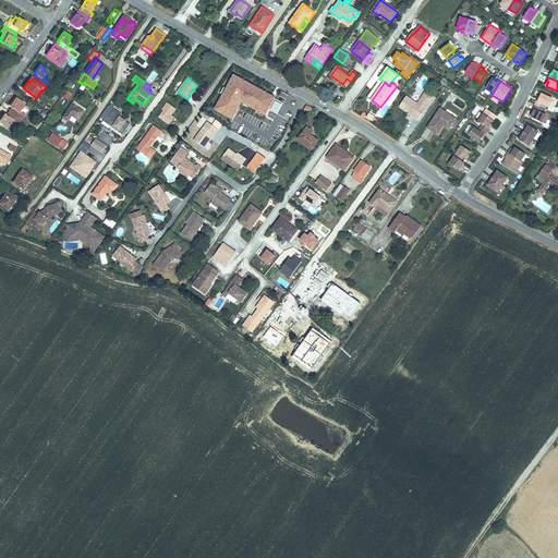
[(242,87),(237,83),(226,99),(234,106),(235,104),(239,100),(246,106),(244,108),(255,116),(264,102),(254,95),(251,99),(250,100),(239,93),(240,92),(242,87)]
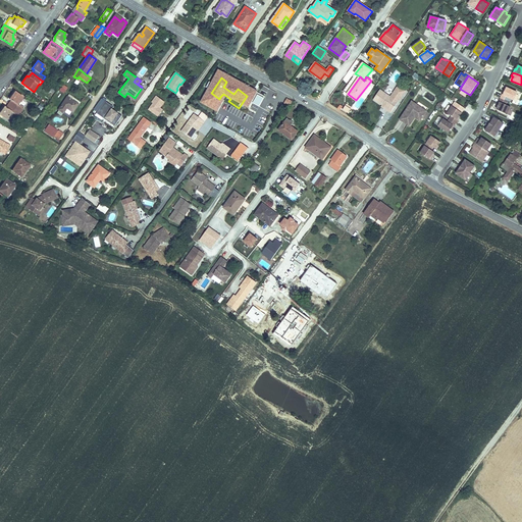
[(235,93),(224,86),(223,87),(233,94),(235,93)]
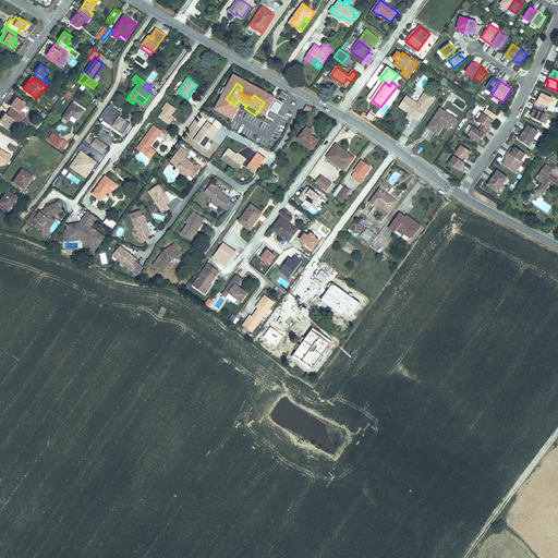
[(155,97),(152,94),(144,105),(147,107),(155,97)]
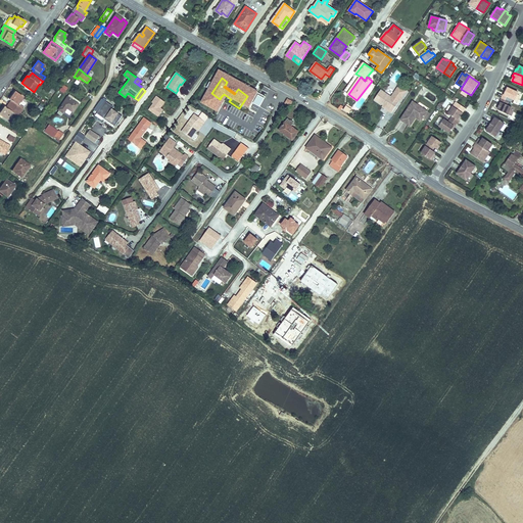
[(515,100),(518,93),(508,88),(506,92),(505,95),(504,95),(502,98),(509,101),(510,98),(515,100)]
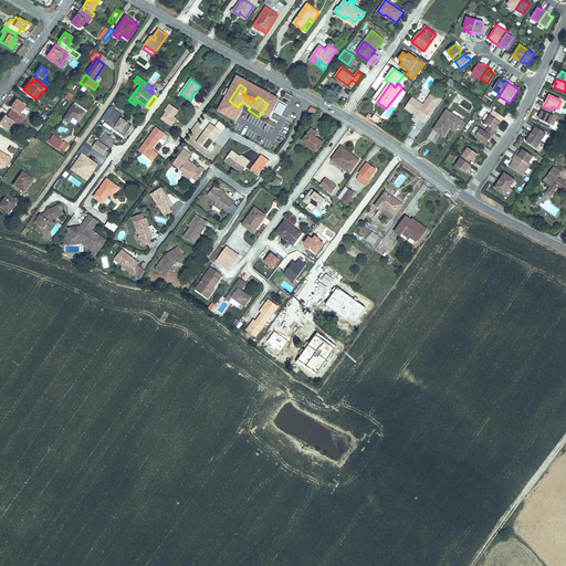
[(405,107),(415,114),(421,118),(420,119),(423,123),(439,98),(436,96),(433,101),(429,97),(423,105),(412,97),(405,107)]
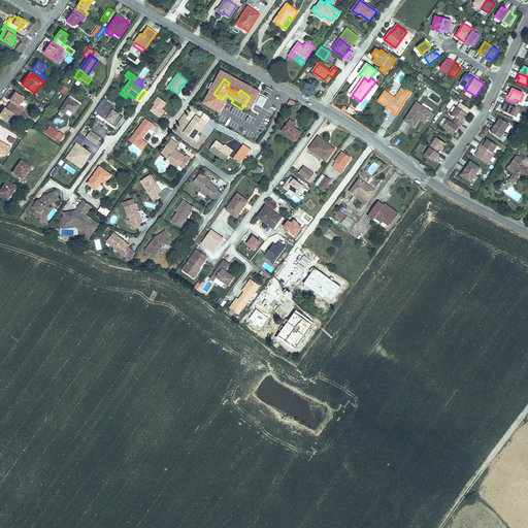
[(11,101),(9,105),(21,113),(23,109),(18,105),(22,100),(19,99),(21,96),(15,93),(9,100),(11,101)]
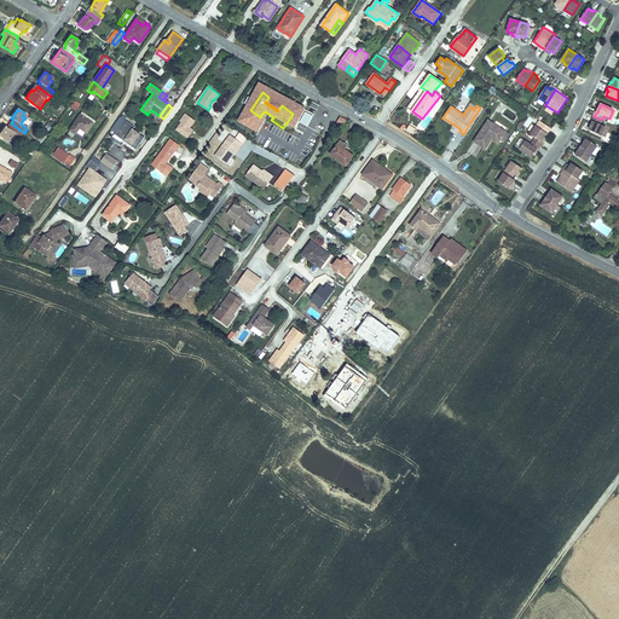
[(87,116),(81,111),(69,131),(75,134),(76,132),(79,128),(86,133),(93,123),(86,119),(87,116)]
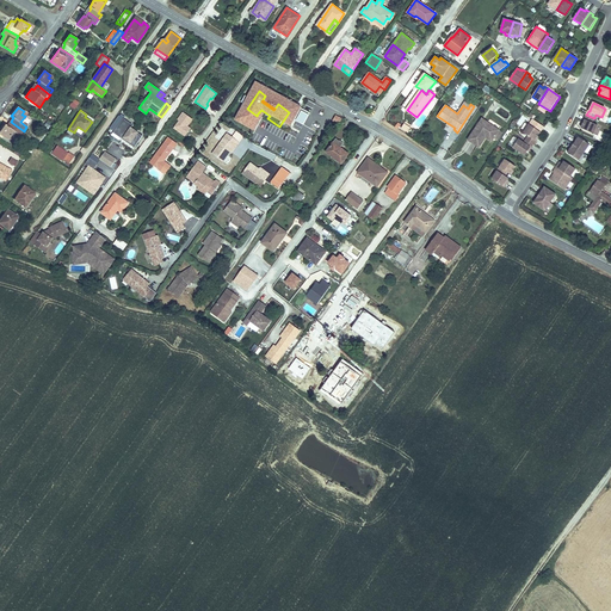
[(261,110),(258,113),(267,119),(267,118),(270,116),(261,110)]
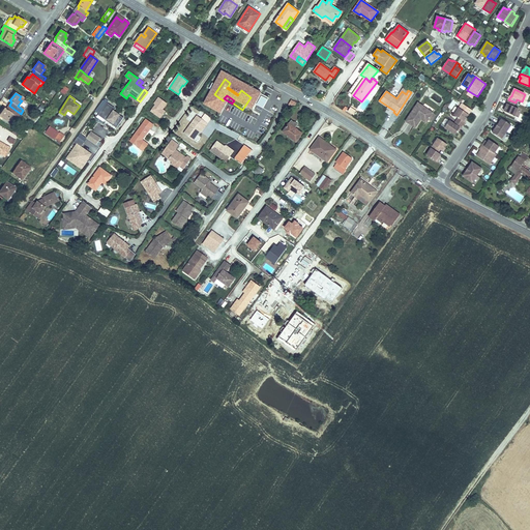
[(99,114),(111,121),(110,123),(117,128),(124,118),(114,111),(116,109),(108,102),(105,100),(104,99),(98,108),(101,110),(99,114)]
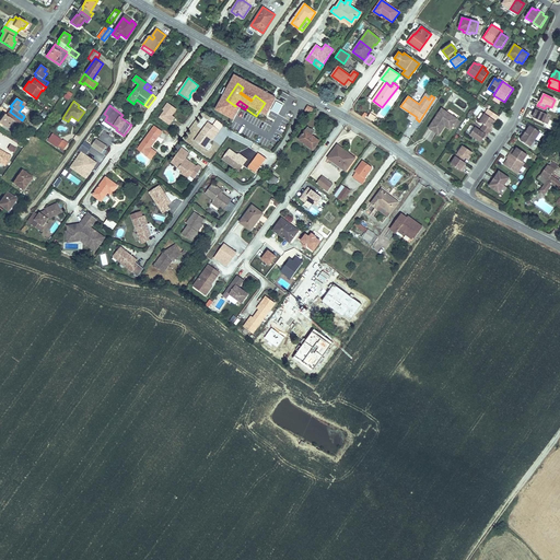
[(533,117),(544,123),(548,115),(543,113),(545,108),(537,105),(535,109),(536,109),(535,113),(533,117)]
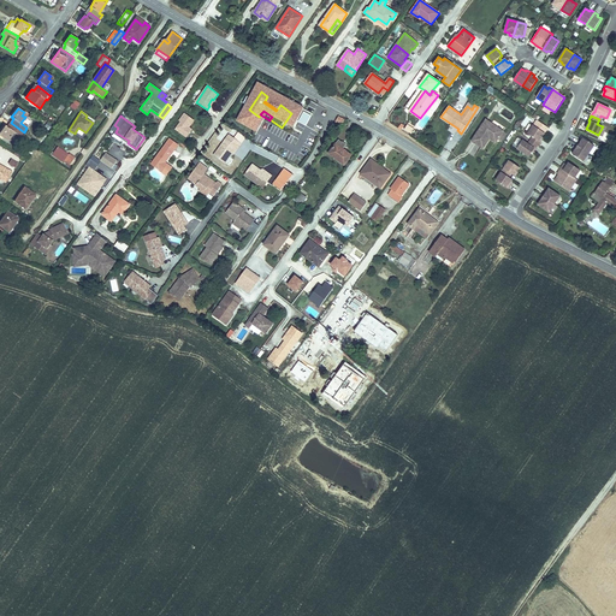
[(503,131),(486,119),(483,124),(485,125),(483,129),(481,128),(472,141),(481,147),(490,135),(498,140),(503,131)]
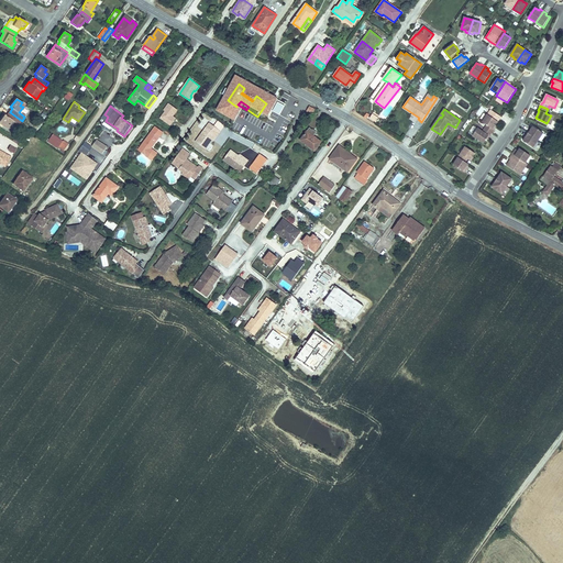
[(170,125),(176,119),(166,111),(161,118),(170,125)]
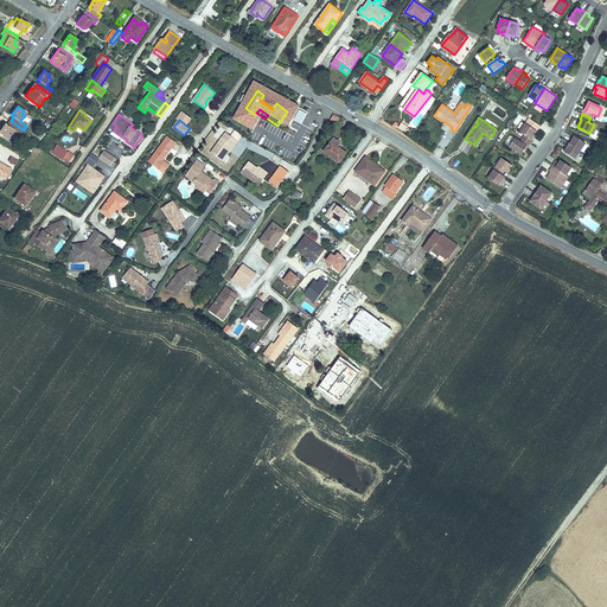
[(24,131),(11,121),(7,126),(5,123),(0,131),(0,133),(5,136),(7,134),(10,136),(14,131),(20,135),(24,131)]
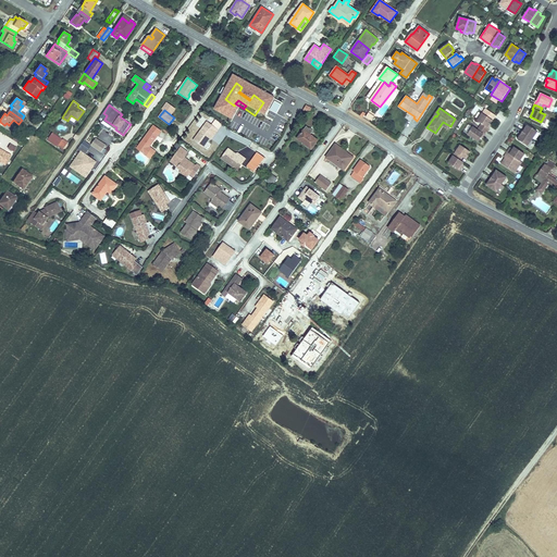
[(493,120),(483,113),(478,121),(482,123),(480,127),(486,132),(489,128),(487,127),(490,124),(493,120)]
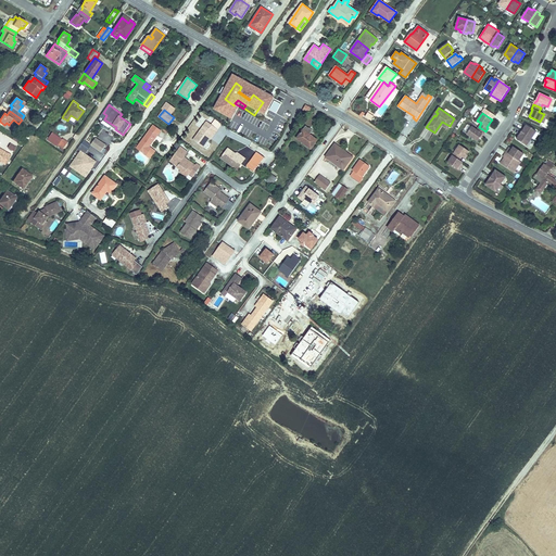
[(116,127),(104,119),(103,121),(115,129),(116,127)]
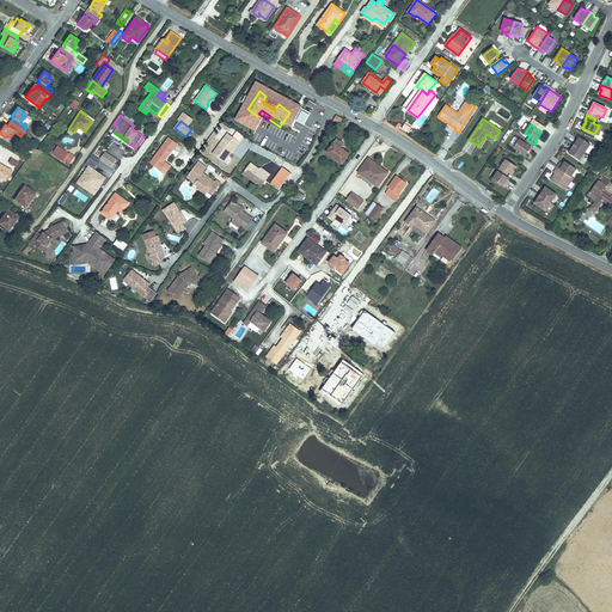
[(244,138),(237,132),(232,138),(239,142),(244,138)]
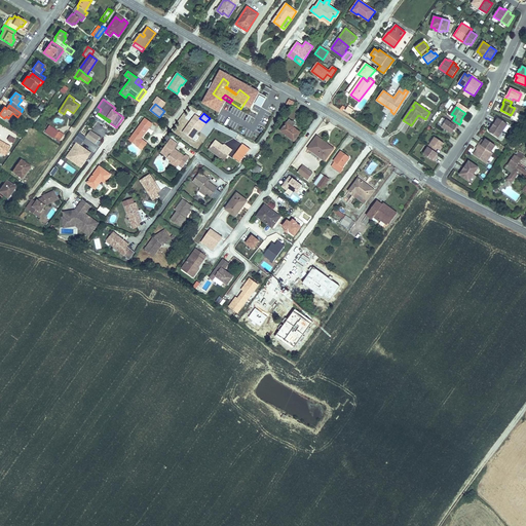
[(423,122),(425,119),(418,115),(411,125),(412,126),(418,118),(423,122)]
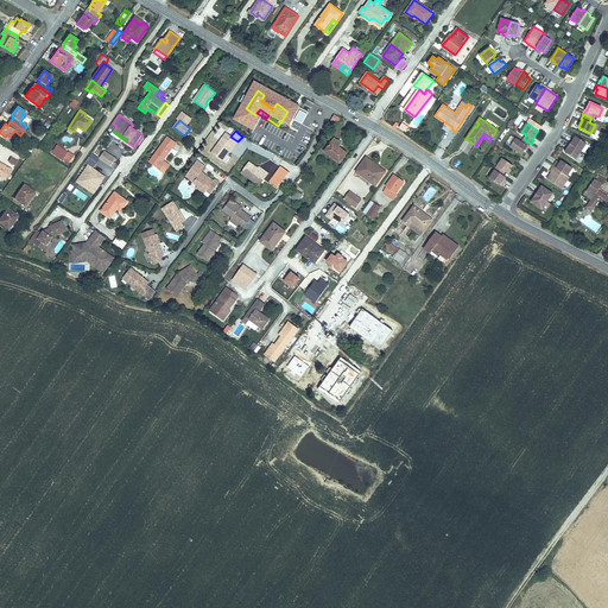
[(176,143),(168,137),(164,141),(172,149),(176,143)]
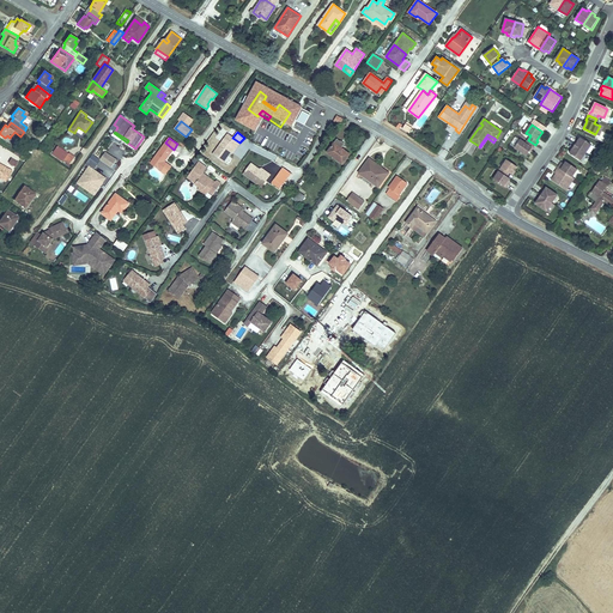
[(241,143),(240,143),(232,138),(230,141),(225,138),(213,155),(224,162),(231,152),(236,146),(237,147),(241,143)]
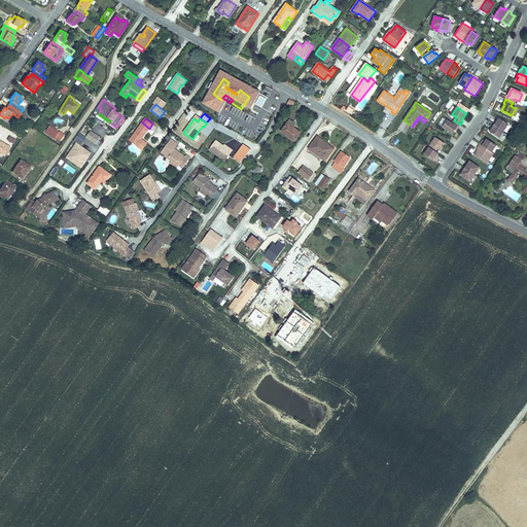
[(504,131),(508,125),(499,118),(497,120),(497,121),(495,120),(493,124),(504,131)]
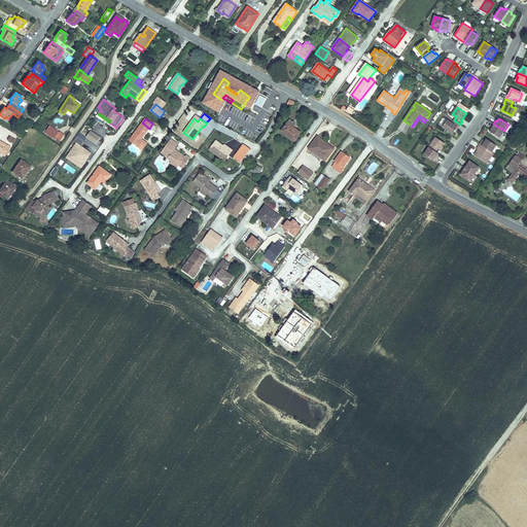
[(448,120),(443,128),(453,134),(455,130),(457,127),(458,128),(460,125),(454,120),(452,124),(448,120)]
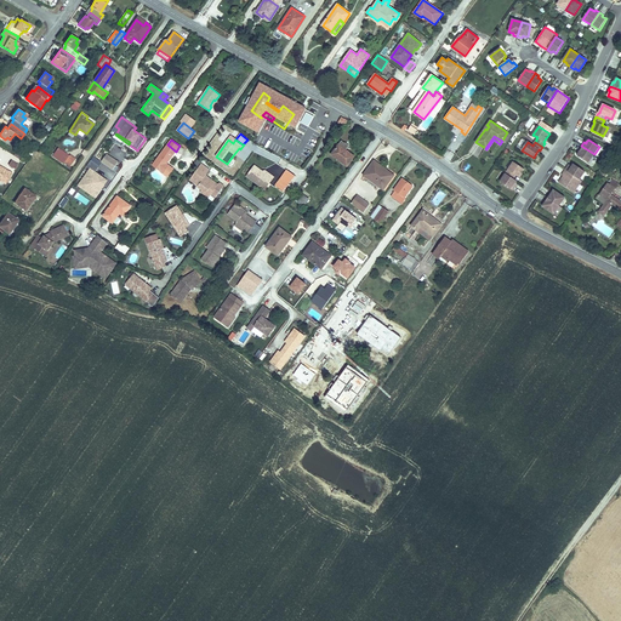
[(176,152),(167,144),(152,165),(164,174),(167,169),(165,166),(176,152)]
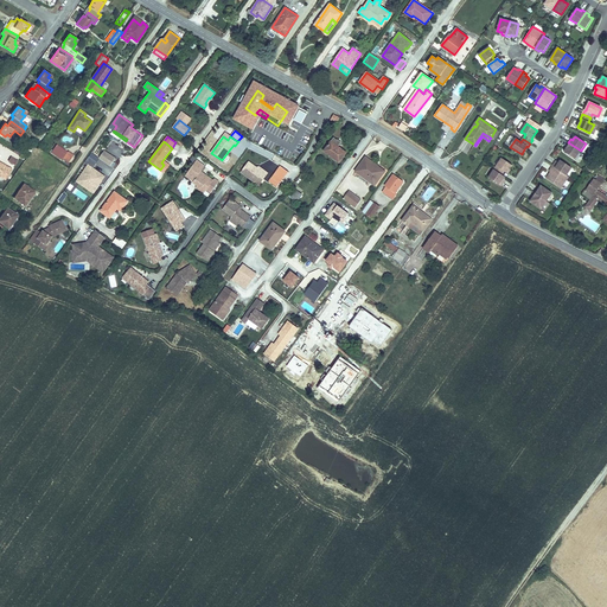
[(331,141),(324,151),(339,163),(346,153),(338,147),(331,141)]
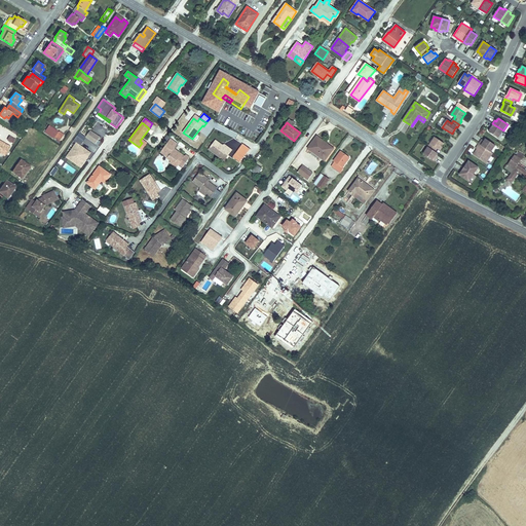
[(489,132),(498,138),(503,130),(492,123),(490,127),(491,127),(490,129),(489,132)]
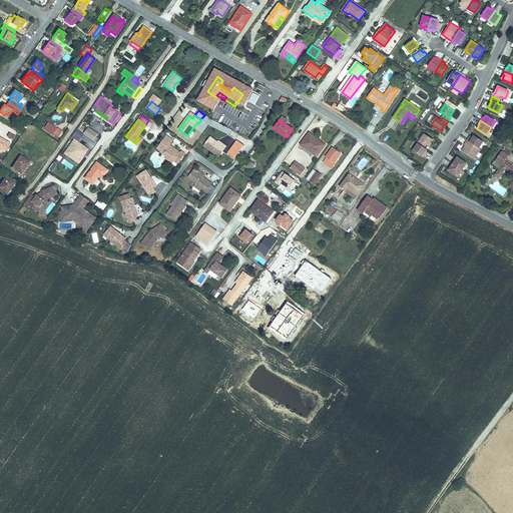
[(48,123),(43,129),(52,135),(53,134),(57,137),(61,132),(48,123)]
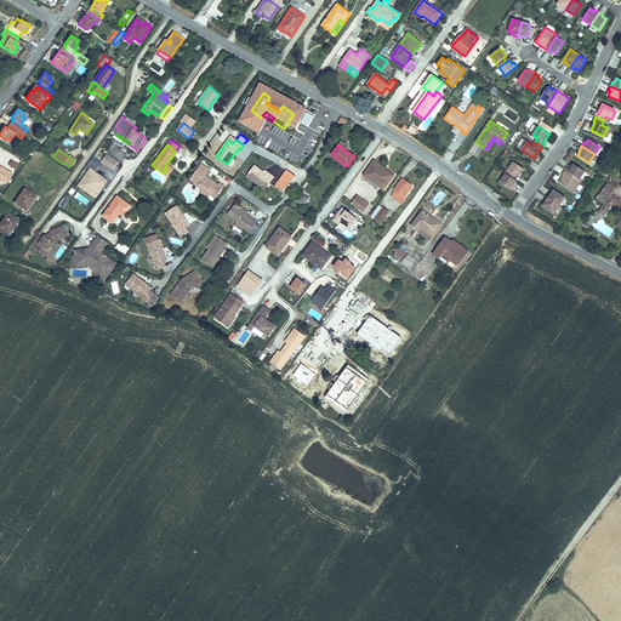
[(307,154),(300,149),(290,161),(295,165),(298,161),(301,163),(307,154)]
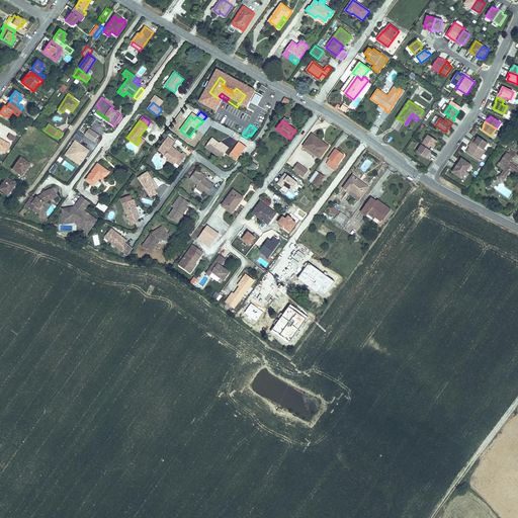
[(98,136),(89,128),(85,135),(94,142),(98,136)]
